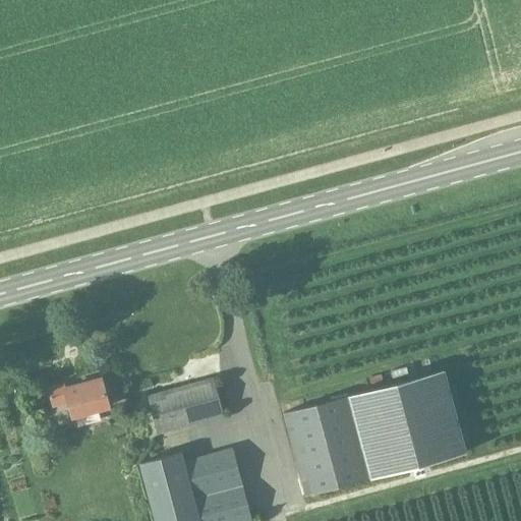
[(346,396),(368,478),(463,453),(441,369),(346,396)]
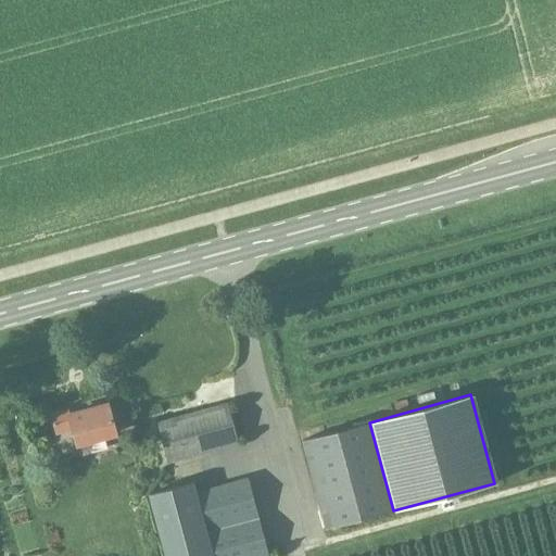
[(114,433),(106,404),(68,414),(66,409),(50,414),(55,432),(72,428),(75,444),(114,433)]
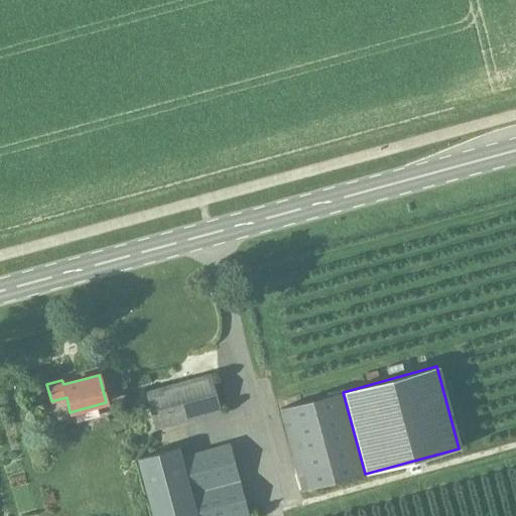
[(154,428),(219,411),(210,375),(145,391),(154,428)]
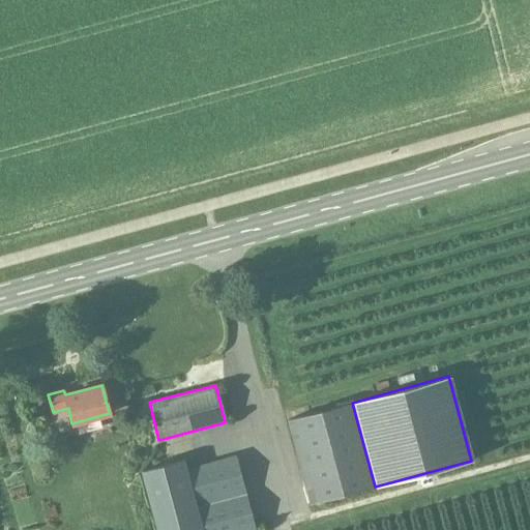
[(310,504),(375,487),(352,403),(288,419),(310,504)]
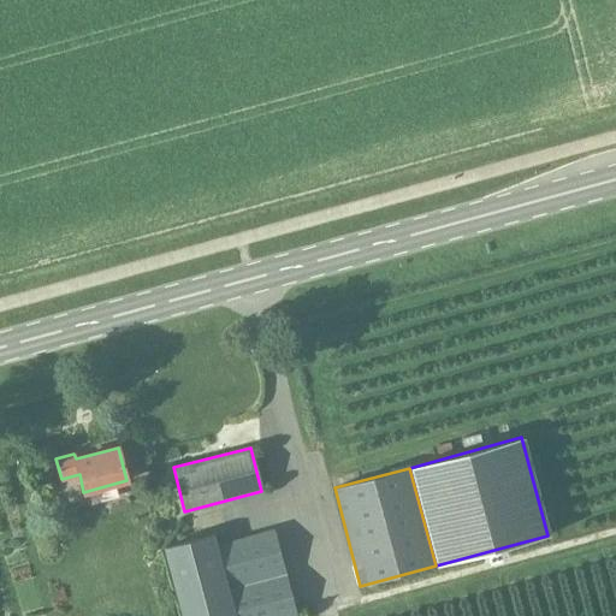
[(295,615),(283,574),(271,529),(214,545),(212,534),(163,548),(181,615),(295,615)]
